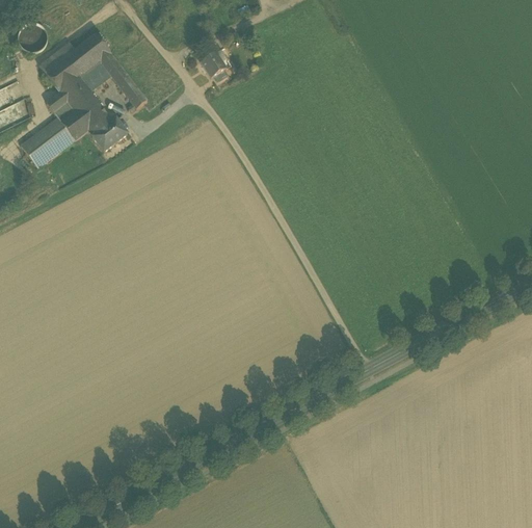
[(38,23),(33,22),(29,22),(25,24),(21,27),(19,31),(18,35),(18,41),(20,45),(23,48),(26,51),(31,52),(36,51),(41,49),(45,46),(47,41),(47,35),(46,30),(43,26),(38,23)]
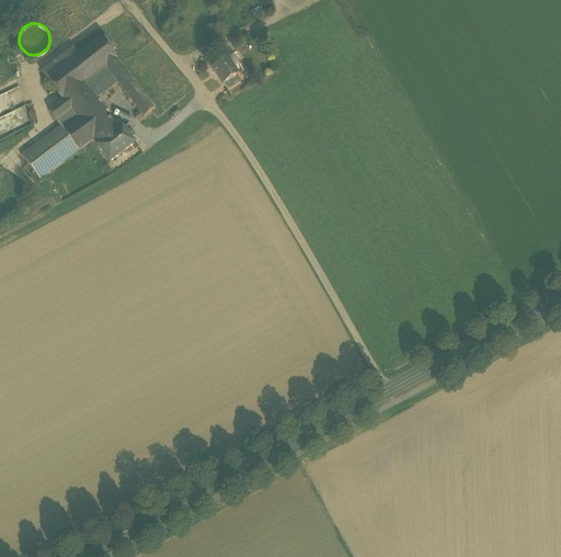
[(101,35),(46,76),(63,98),(64,98),(83,82),(117,57),(101,35)]
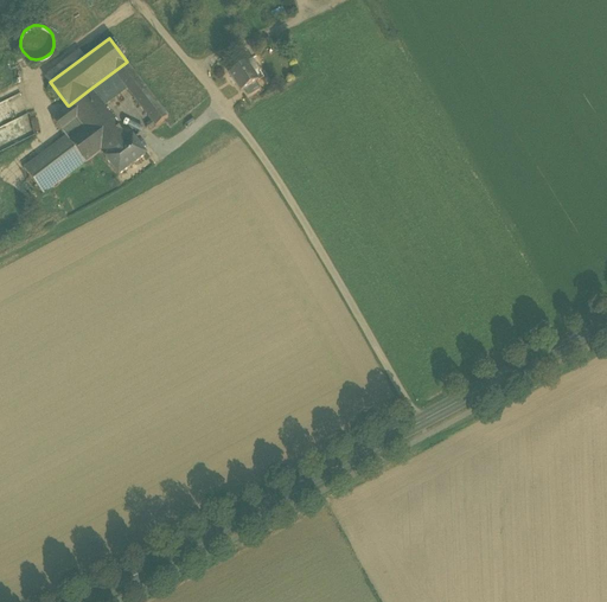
[(259,78),(248,61),(231,71),(242,88),(244,87),(256,79),(259,78)]
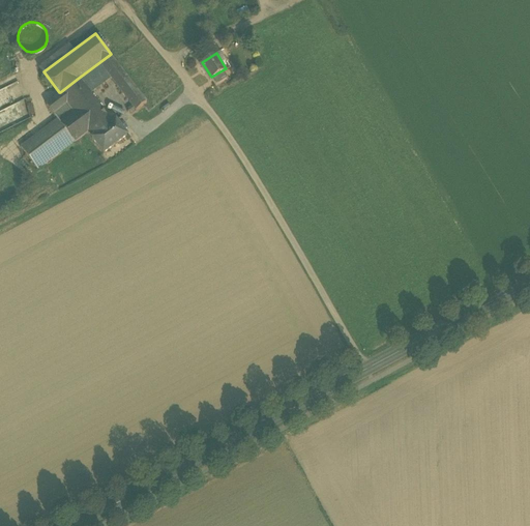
[(224,69),(213,76),(217,82),(228,76),(224,69)]
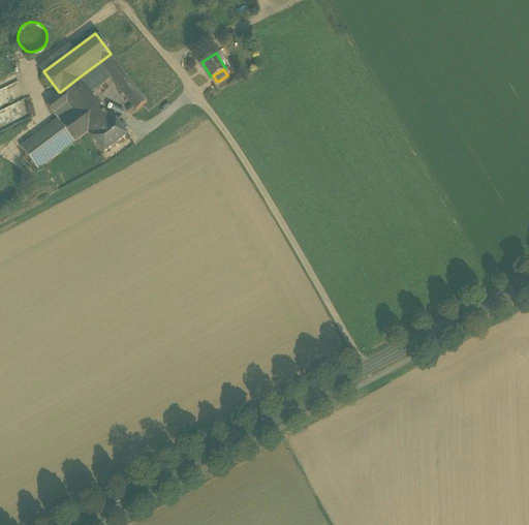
[(107,114),(79,78),(60,92),(59,92),(45,102),(56,116),(73,139),(87,128),(107,114)]
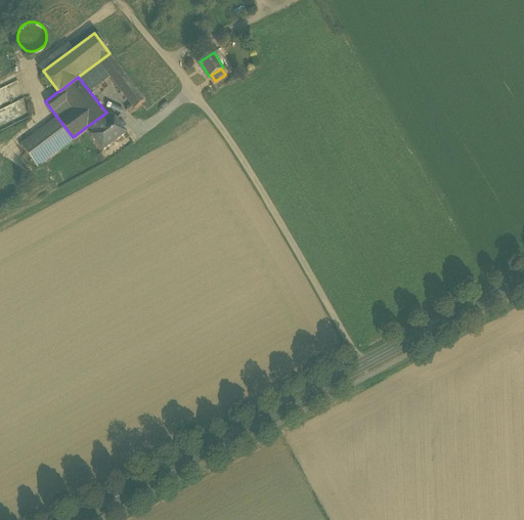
[(0,126),(38,111),(31,93),(26,94),(19,80),(0,87),(0,126)]
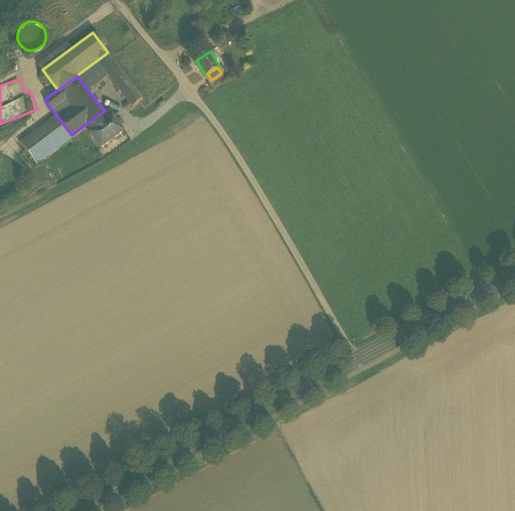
[(105,111),(84,125),(90,131),(89,132),(100,146),(123,129),(112,115),(109,117),(105,111)]
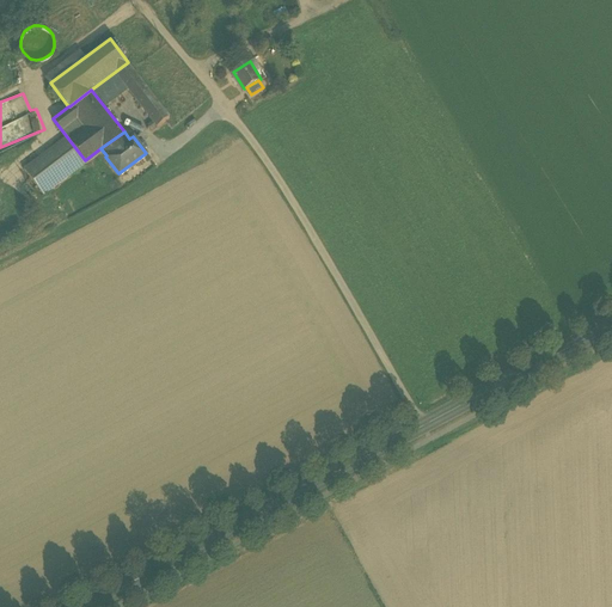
[(65,134),(23,166),(43,192),(85,160),(65,134)]
